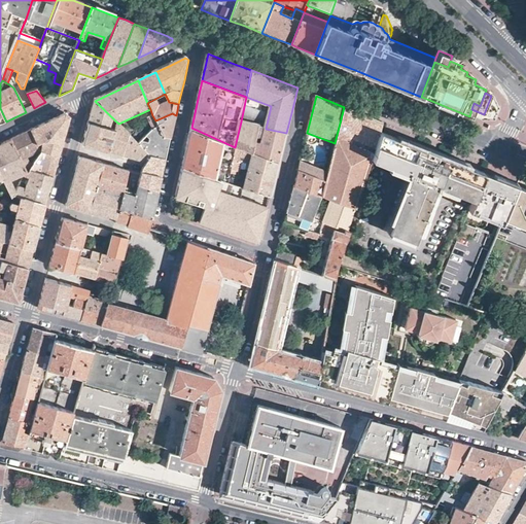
[(118,124),(95,101),(92,113),(90,124),(116,131),(118,124)]
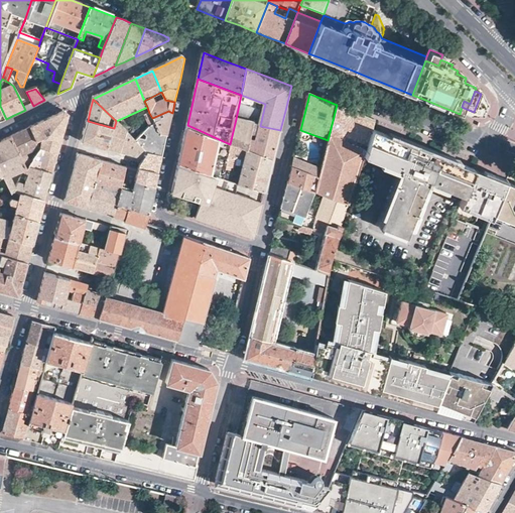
[(315,220),(327,222),(343,226),(347,212),(356,182),(364,156),(367,148),(373,129),(375,120),(365,116),(357,113),(337,105),(328,140),(328,142),(322,167),(319,175),(315,193),(324,196),(315,220)]
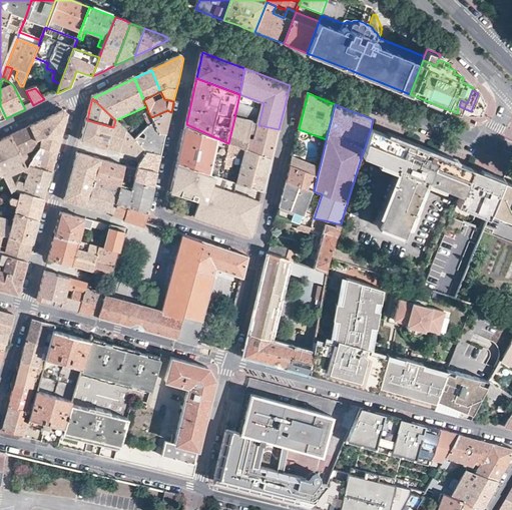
[(167,110),(151,117),(158,134),(166,135),(169,123),(171,112),(167,110)]
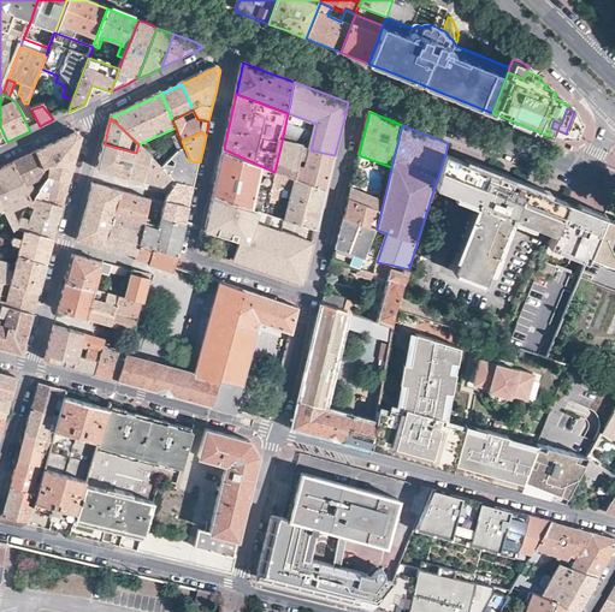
[(76,162),(82,137),(77,134),(63,141),(45,149),(36,154),(49,177),(71,183),(76,162)]
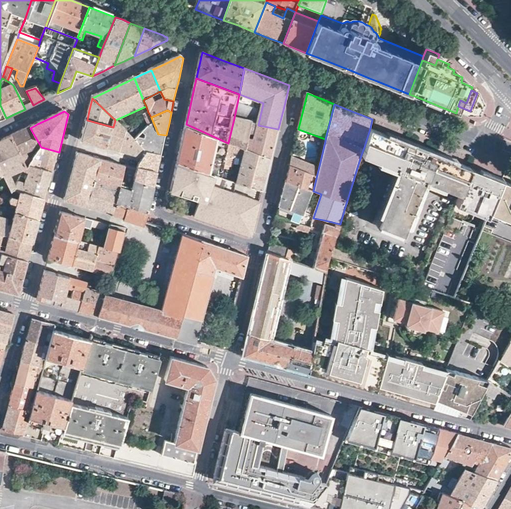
[(158,134),(151,117),(148,112),(143,114),(148,126),(134,140),(146,152),(161,155),(164,146),(166,135),(158,134)]
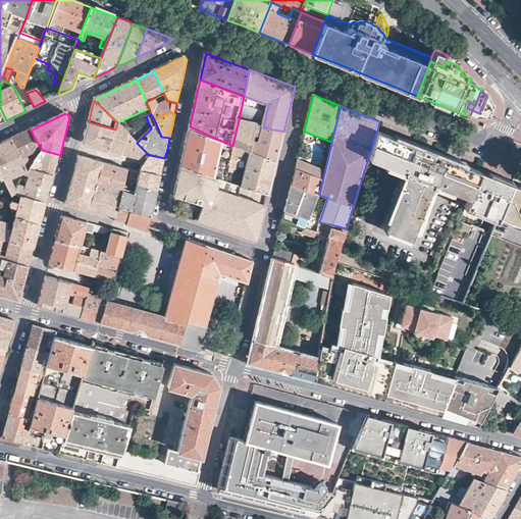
[(255,138),(257,125),(239,120),(232,146),(251,153),(253,144),(255,138)]
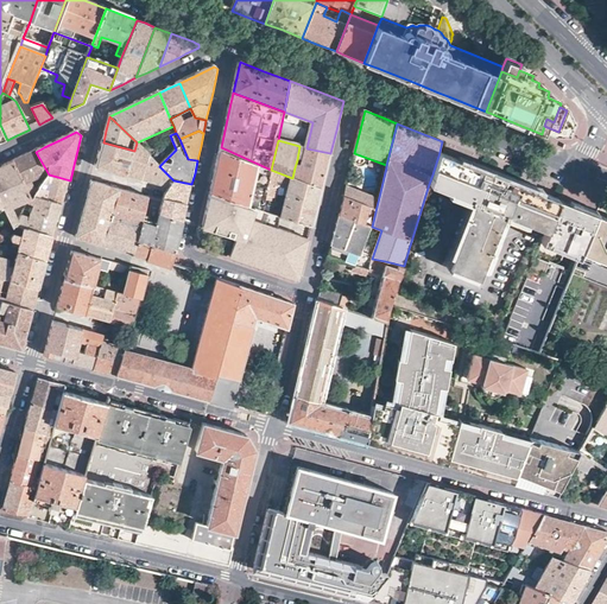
[(150,156),(137,142),(134,151),(103,142),(99,156),(96,167),(144,180),(150,156)]
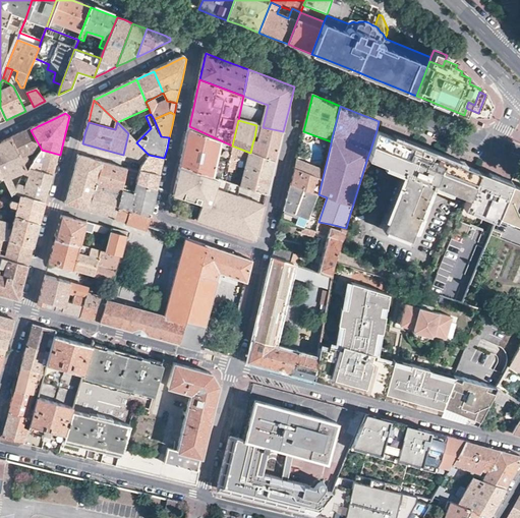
[(279,148),(283,131),(263,127),(256,125),(254,137),(260,138),(257,146),(252,144),(250,153),(276,163),(279,148)]
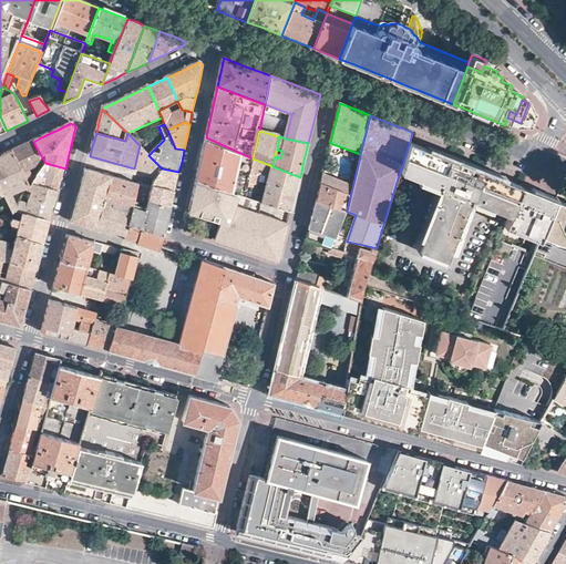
[(247,187),(253,159),(206,137),(202,157),(196,182),(242,196),(245,197),(246,194),(247,187)]
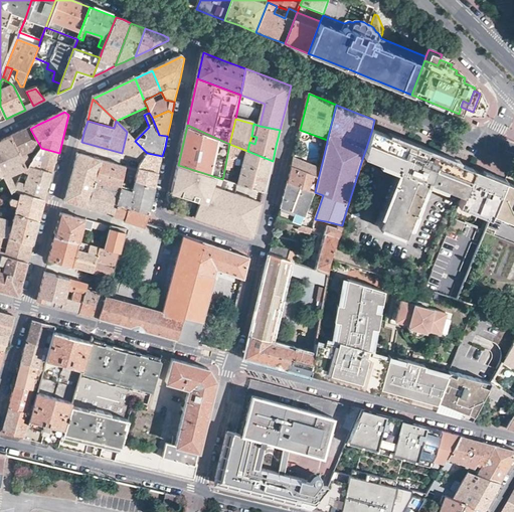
[(26,170),(27,170),(29,167),(31,164),(27,154),(41,148),(30,129),(19,134),(12,138),(26,170)]
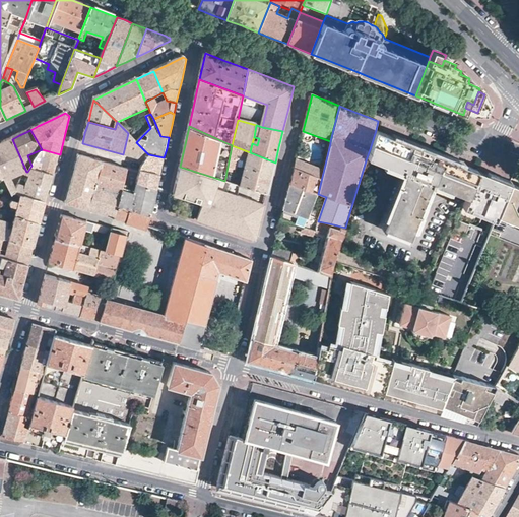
[(430,152),(376,130),(370,149),(367,157),(402,172),(400,178),(402,179),(382,230),(408,240),(417,216),(419,216),(423,210),(419,209),(428,189),(431,190),(433,184),(468,198),(478,172),(468,168),(438,155),(430,152)]
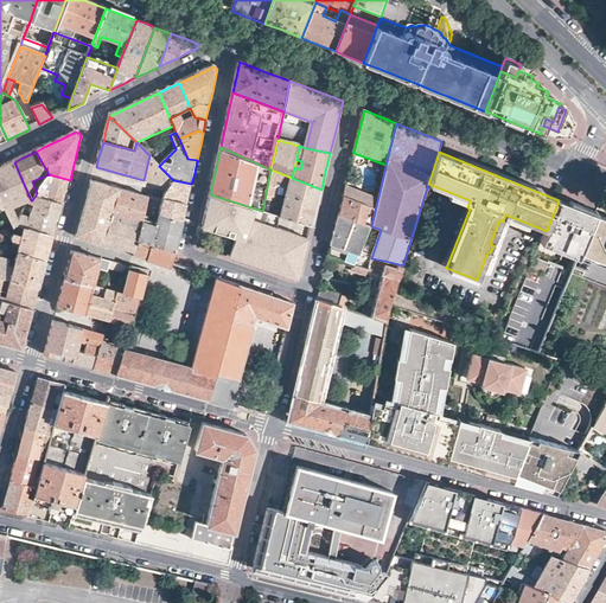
[(173,180),(159,166),(150,155),(144,180),(170,187),(173,180)]
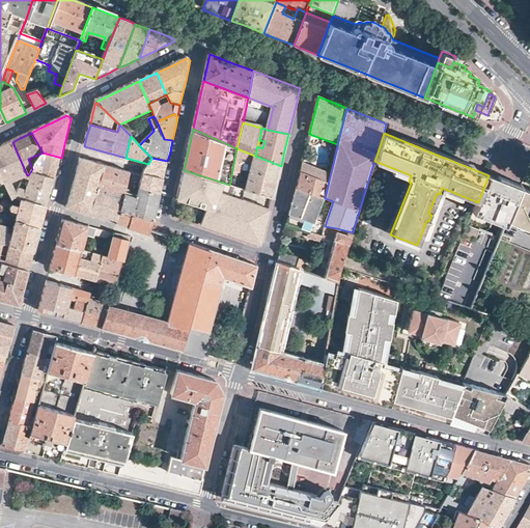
[(0,147),(0,173),(3,181),(5,186),(27,175),(12,142),(0,147)]
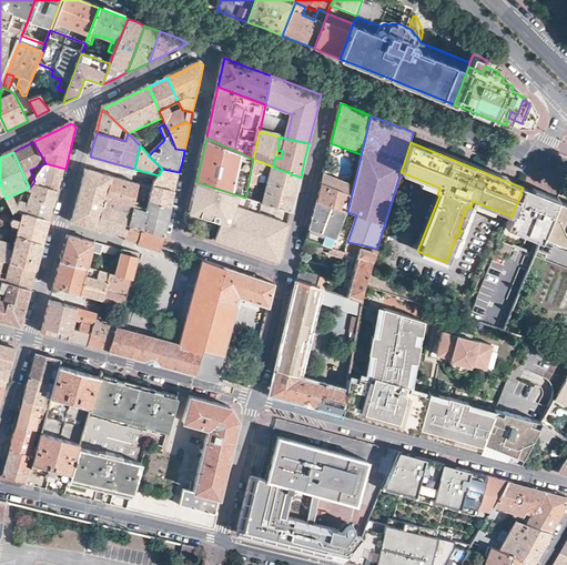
[(296,195),(301,178),(273,167),(253,159),(247,188),(255,190),(259,175),(267,177),(262,199),(261,203),(263,203),(292,213),(296,195)]
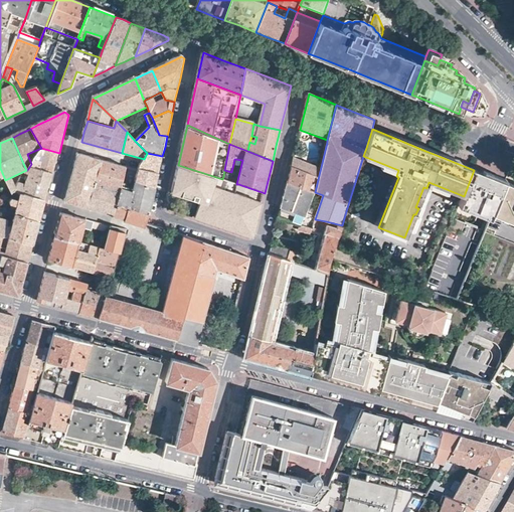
[(55,164),(59,153),(41,148),(31,164),(29,167),(53,173),(55,164)]
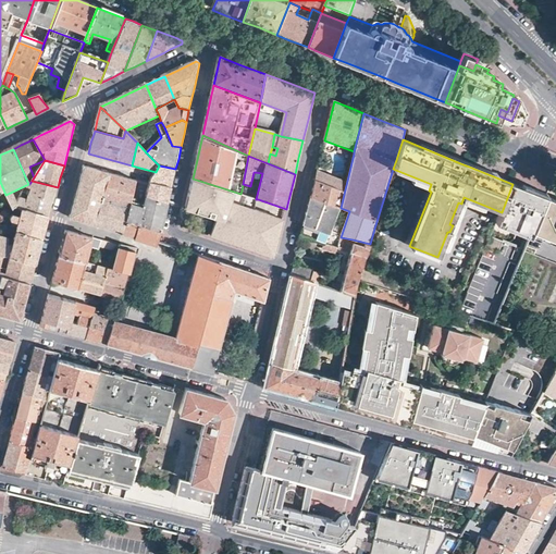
[(175,169),(159,165),(156,172),(151,179),(171,187),(173,180),(175,169)]
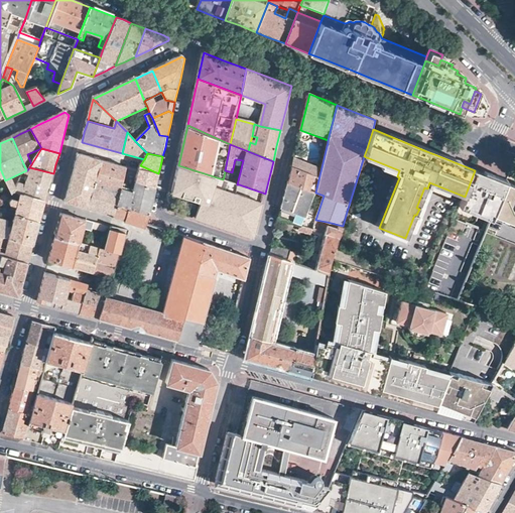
[(127,167),(79,154),(72,178),(66,202),(115,217),(118,205),(122,188),(127,167)]
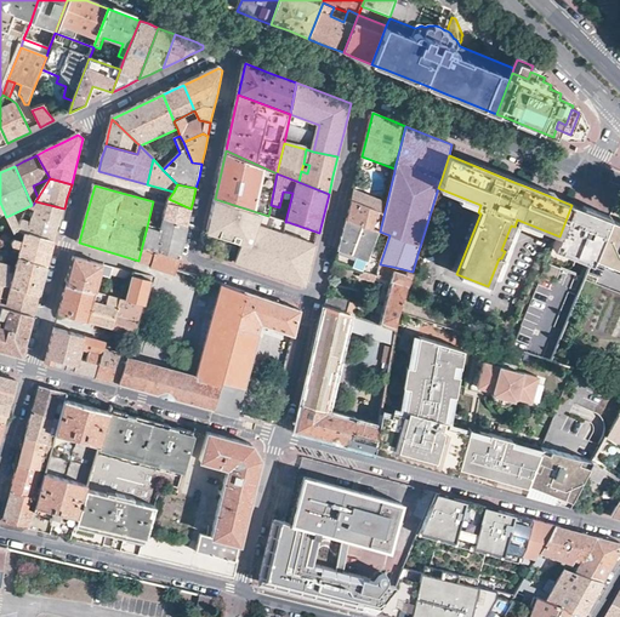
[(387,201),(371,195),(370,199),(353,194),(352,201),(385,211),(387,201)]
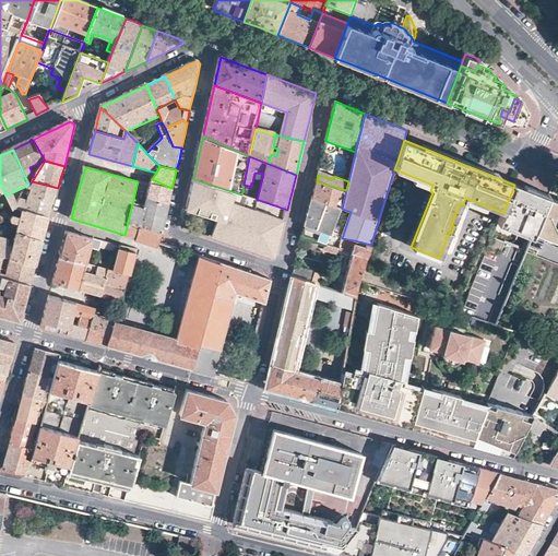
[(171,188),(152,179),(151,185),(147,197),(168,204),(169,199),(171,188)]
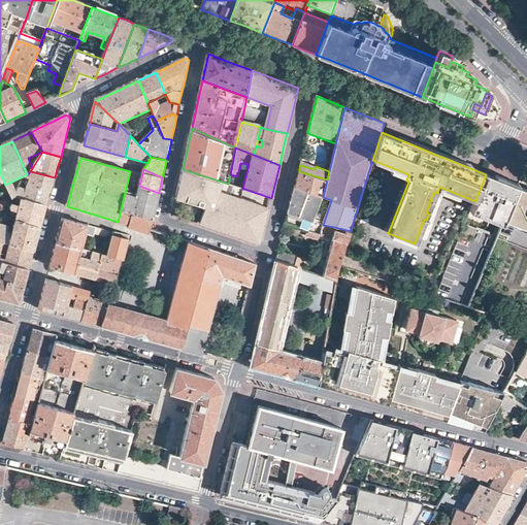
[(201,225),(215,230),(225,183),(183,169),(176,199),(205,208),(201,225)]
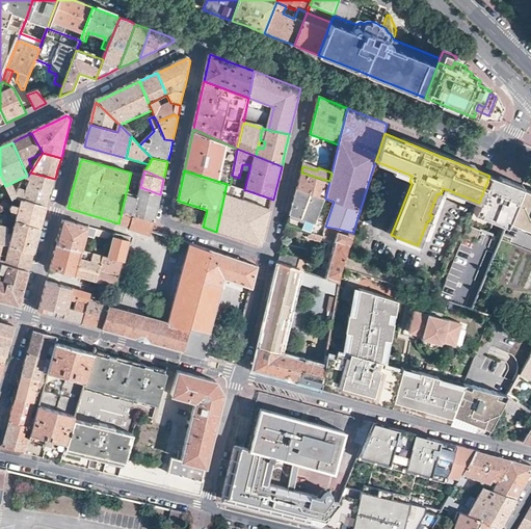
[(26,179),(31,181),(27,187),(51,194),(53,187),(55,179),(30,173),(28,176),(26,179)]
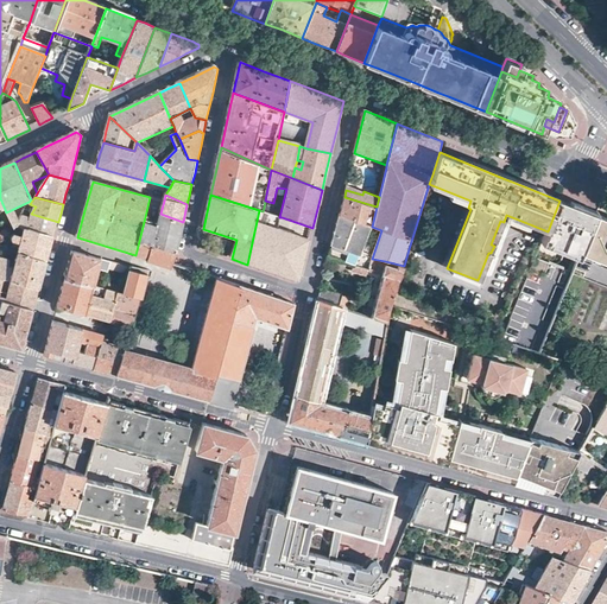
[(342,208),(340,217),(372,227),(377,207),(345,197),(342,208)]
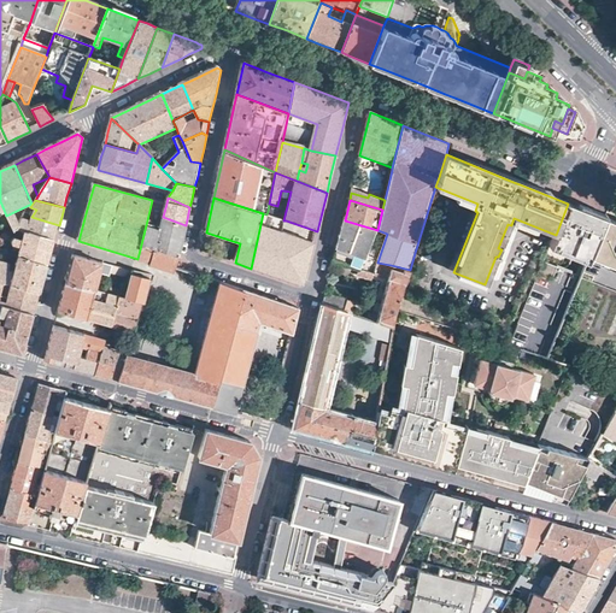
[(587,212),(568,204),(556,235),(550,249),(588,265),(590,261),(591,259),(606,220),(587,212)]
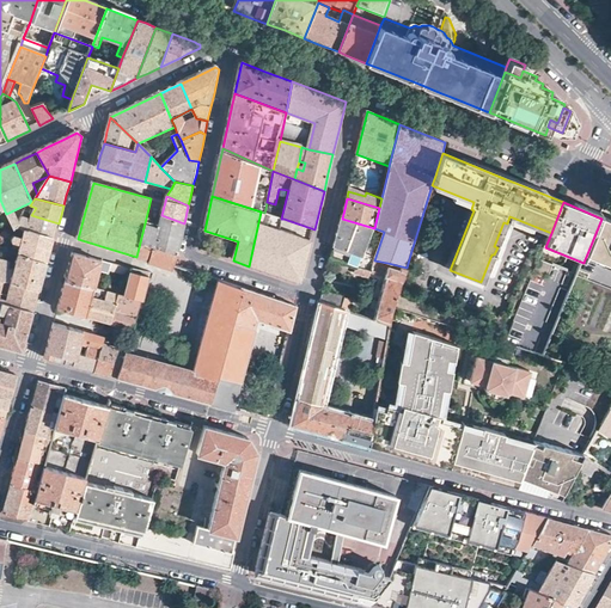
[(301,283),(312,243),(280,232),(283,219),(281,219),(264,213),(261,212),(249,266),(301,283)]
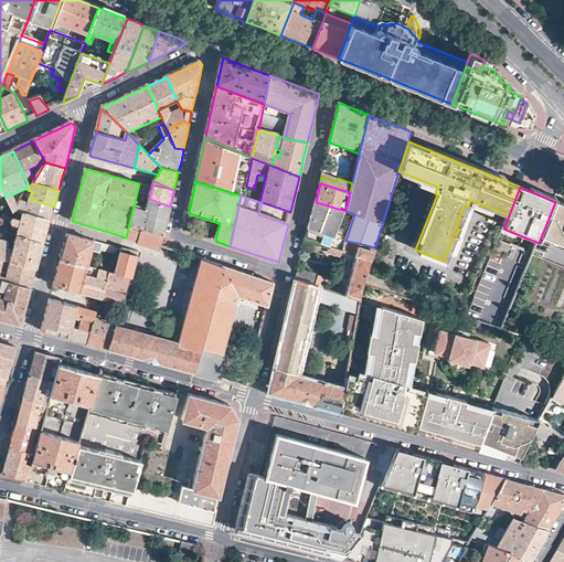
[(20,204),(16,211),(22,213),(50,221),(51,215),(54,207),(29,199),(25,207),(20,204)]
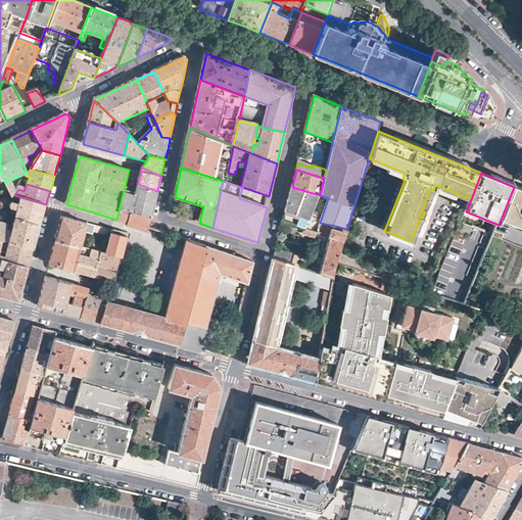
[(157,191),(138,184),(136,194),(124,191),(120,207),(152,219),(155,204),(157,191)]
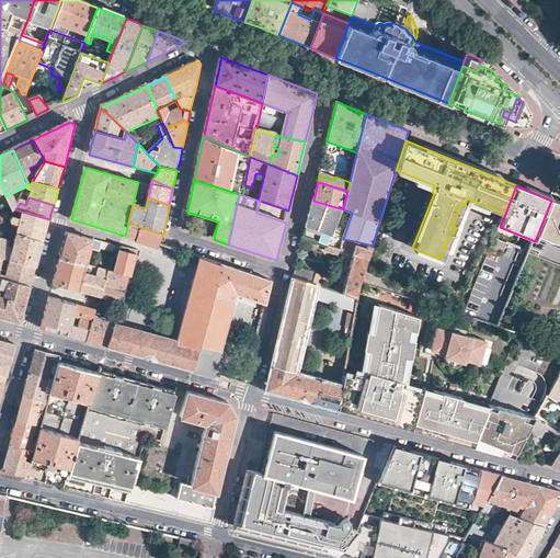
[(309,219),(305,238),(329,245),(331,246),(341,247),(343,239),(352,213),(343,209),(313,201),(311,209),(309,219)]
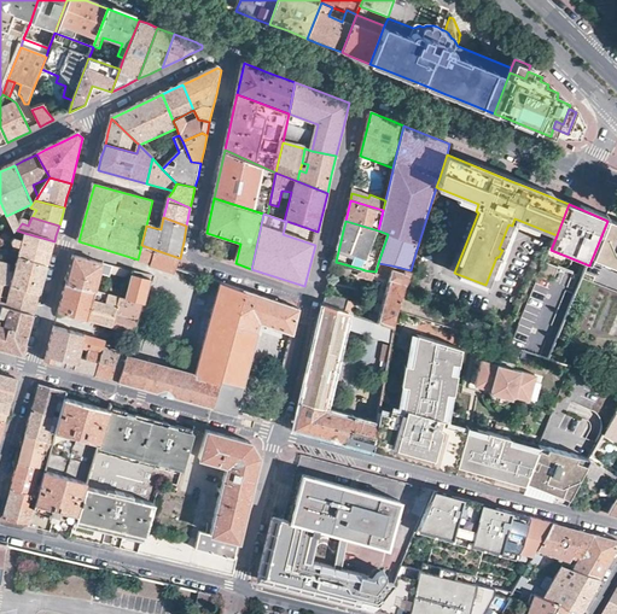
[(616,224),(607,221),(592,259),(615,268),(613,272),(616,273),(616,224)]
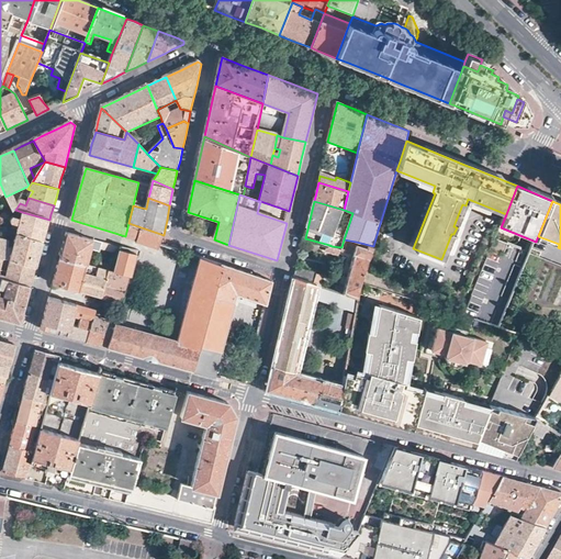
[(18,227),(17,234),(43,242),(46,231),(49,220),(22,212),(20,220),(15,217),(12,219),(11,224),(13,226),(18,227)]
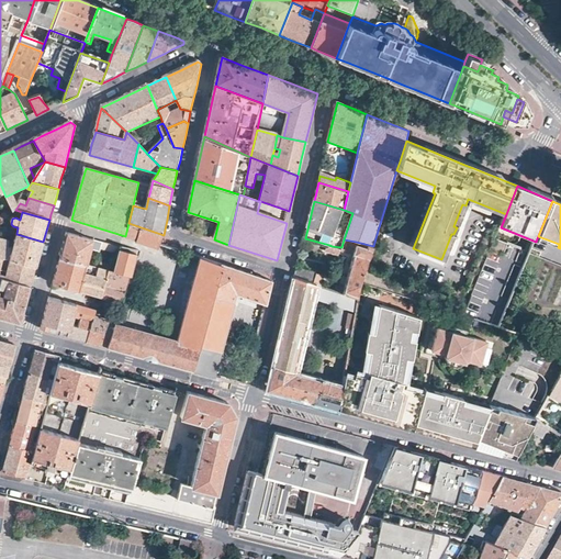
[(0,220),(0,227),(10,217),(6,214),(0,220)]
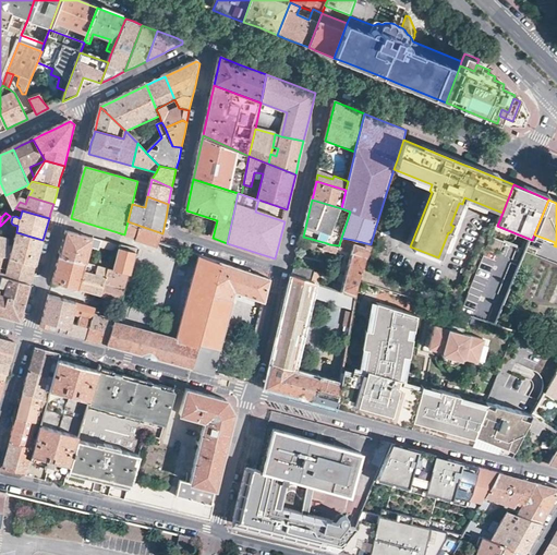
[(162,233),(128,221),(124,234),(123,237),(137,241),(136,242),(160,251),(159,254),(188,263),(190,254),(159,244),(162,233)]
